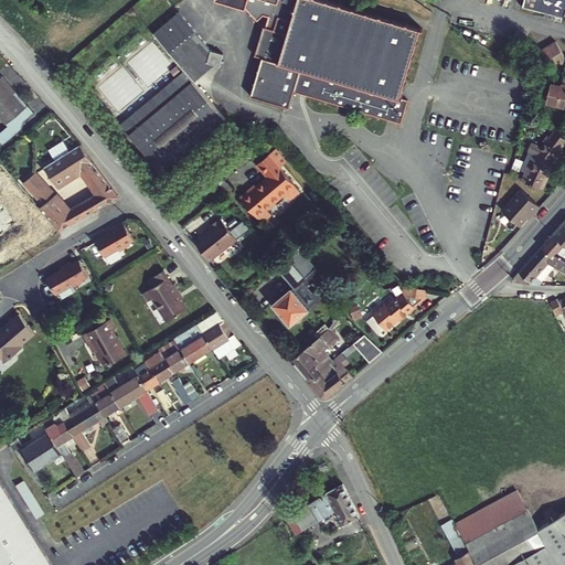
[(252,21),(257,16),(263,17),(260,27),(258,27),(249,56),(257,59),(246,97),(286,108),(290,92),(397,123),(404,98),(396,96),(415,27),(319,0),(208,0),(209,2),(235,9),(235,7),(238,7),(252,21)]
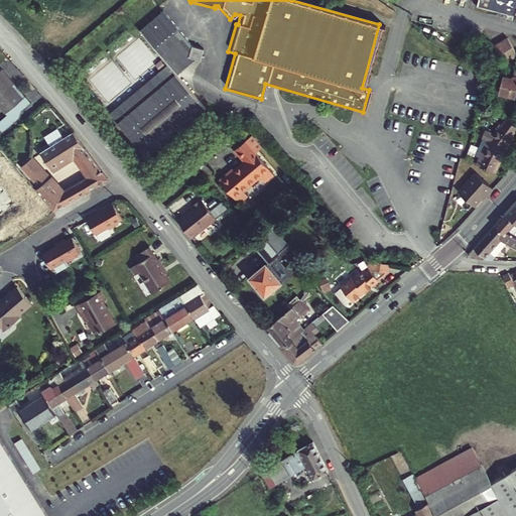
[(515,0),(479,0),(479,3),(477,2),(476,6),(515,16),(515,0)]
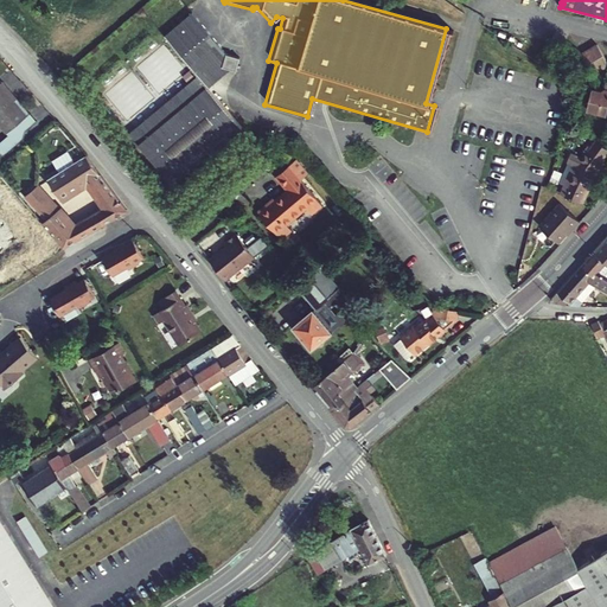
[(174,186),(243,128),(210,89),(231,71),(237,69),(241,53),(228,57),(193,16),(166,38),(199,77),(131,135),(174,186)]
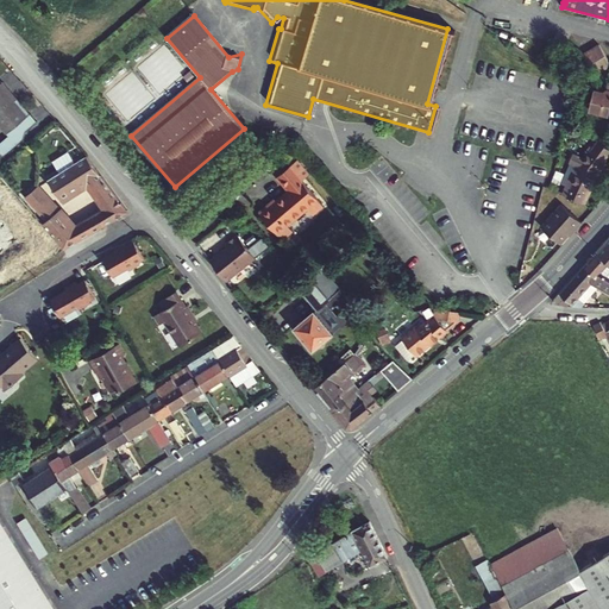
[(600,44),(583,52),(591,69),(600,71),(606,68),(608,60),(600,44)]
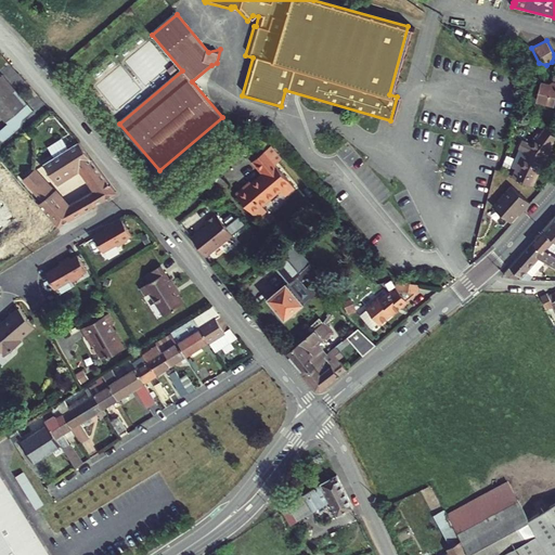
[(9,81),(2,74),(0,76),(0,113),(7,121),(25,105),(7,84),(9,81)]
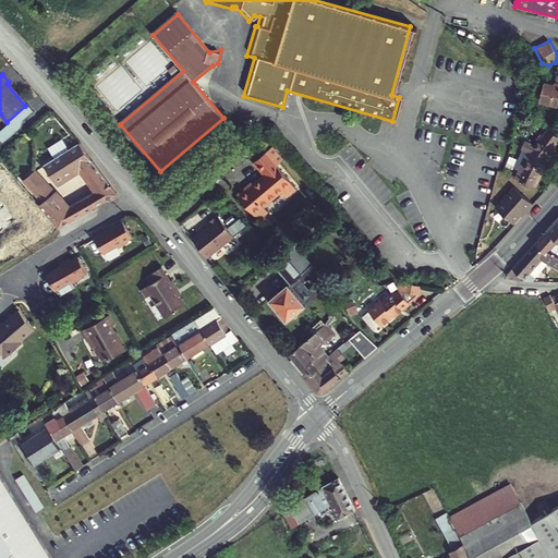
[(557,76),(557,83),(554,84),(545,82),(541,100),(557,105),(557,76)]
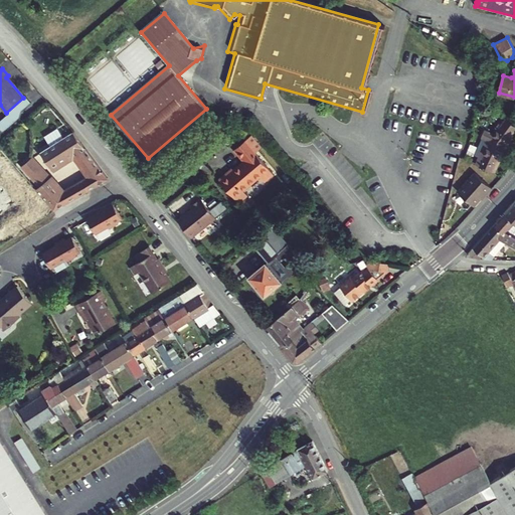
[(479,165),(492,171),(504,144),(514,129),(514,121),(508,115),(494,133),(486,130),(483,138),(485,139),(477,156),(482,157),(479,165)]
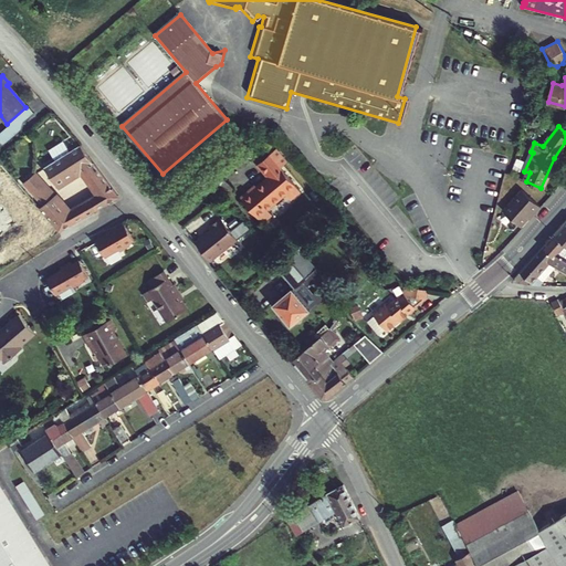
[(40,207),(44,212),(60,229),(61,230),(119,195),(81,145),(46,166),(58,184),(82,169),(97,196),(71,211),(37,173),(25,181),(44,205),(40,207)]
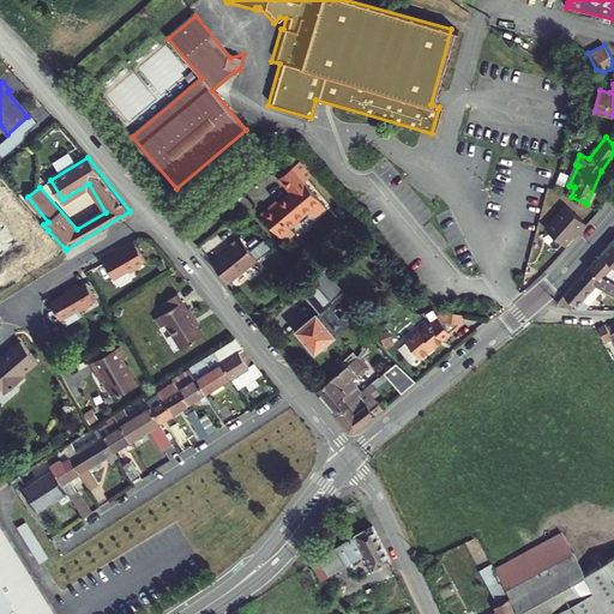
[(263,212),(287,241),(293,236),(288,230),(308,212),(313,218),(325,210),(302,184),(311,178),(299,163),(278,180),(289,194),(276,205),(269,211),(266,209),(263,212)]
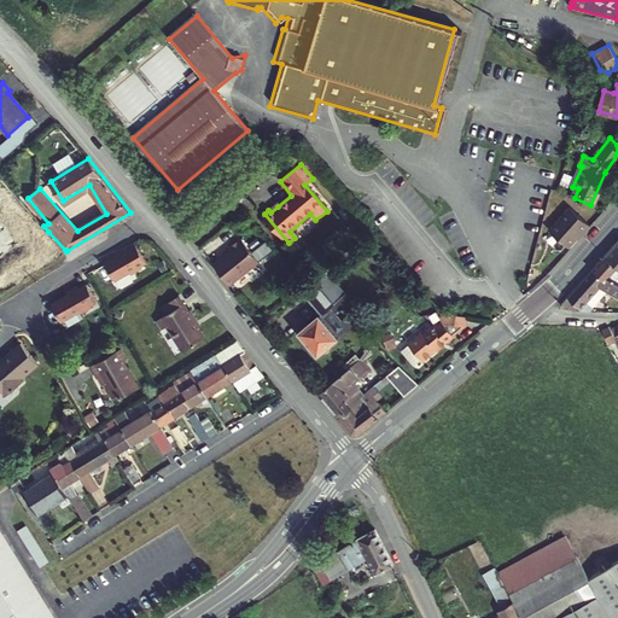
[(582,233),(589,226),(573,213),(554,235),(567,248),(581,232),(582,233)]
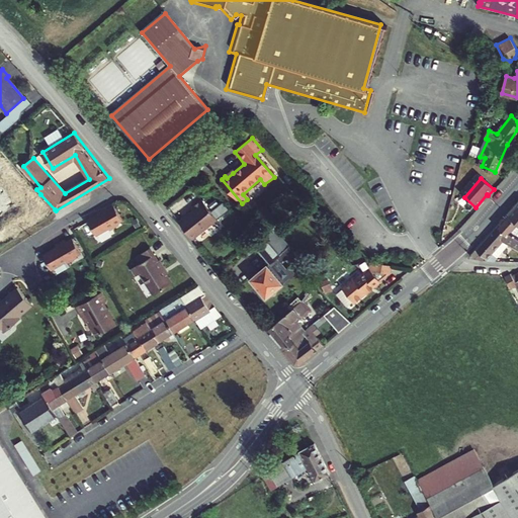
[(222,179),(217,183),(238,207),(242,203),(222,179)]
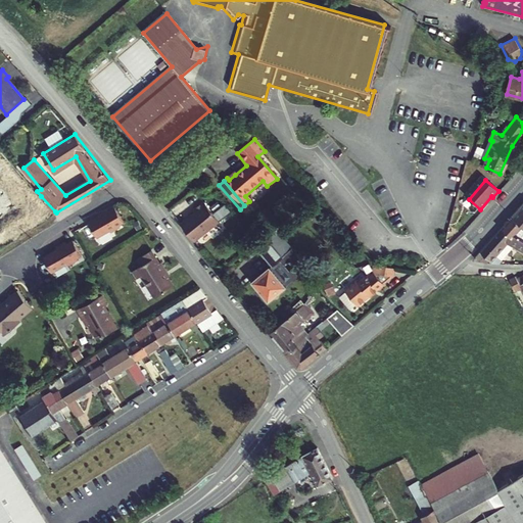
[(222,223),(206,203),(196,211),(198,215),(194,218),(194,217),(183,226),(197,242),(222,223)]
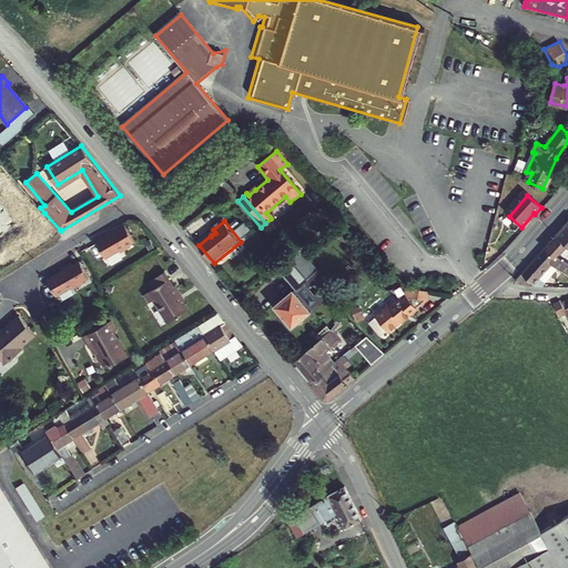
[(567,221),(557,234),(567,244),(567,221)]
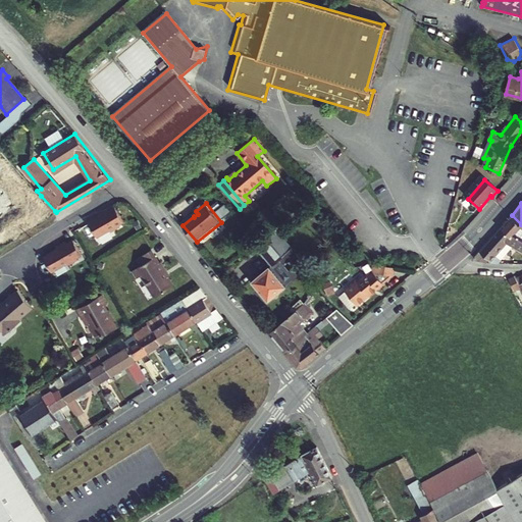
[(106,214),(101,217),(91,223),(99,238),(112,229),(114,231),(121,227),(120,225),(125,222),(117,207),(110,211),(109,209),(105,211),(106,214)]
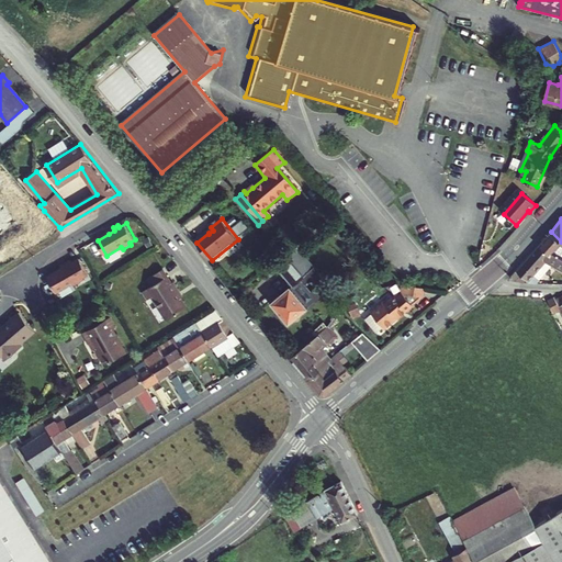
[(561,242),(551,232),(539,245),(551,254),(553,251),(561,257),(561,242)]
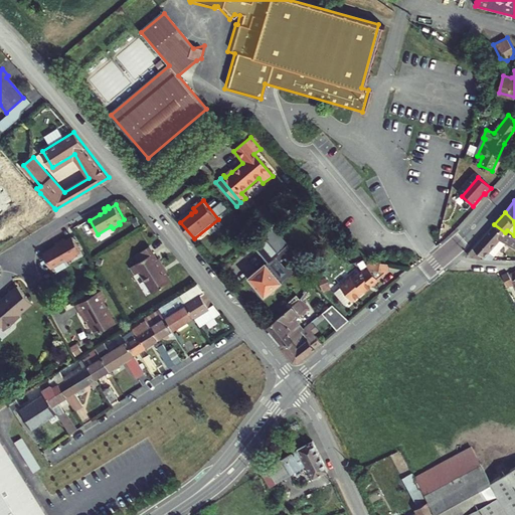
[(505,232),(494,224),(486,233),(497,243),(500,245),(505,239),(514,245),(514,235),(507,230),(505,232)]
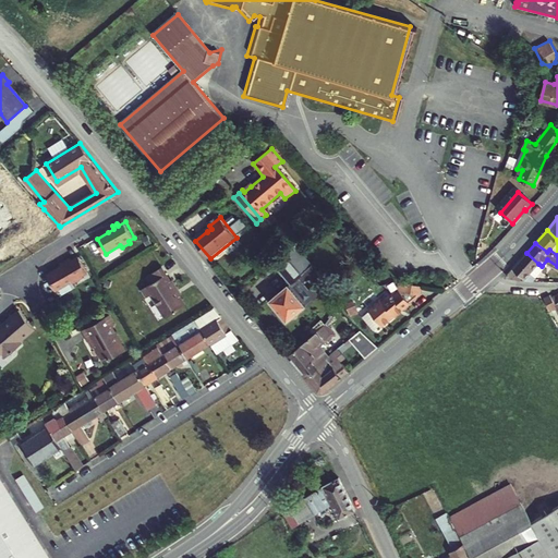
[(295,247),(292,251),(307,269),(312,275),(315,271),(295,247)]
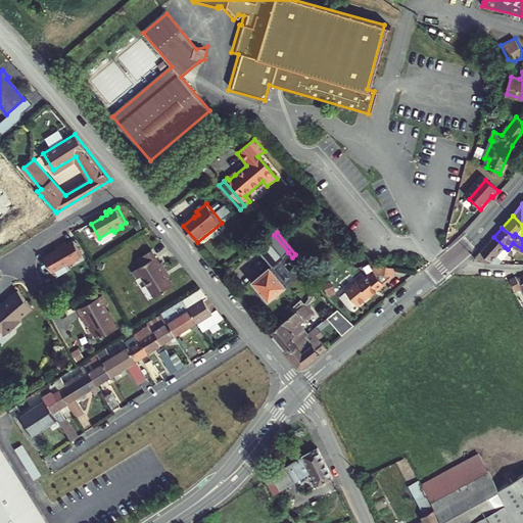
[(253,282),(270,300),(298,276),(293,269),(283,277),(284,280),(283,281),(275,273),(283,266),(279,260),(288,252),(274,235),(258,248),(273,265),(253,282)]
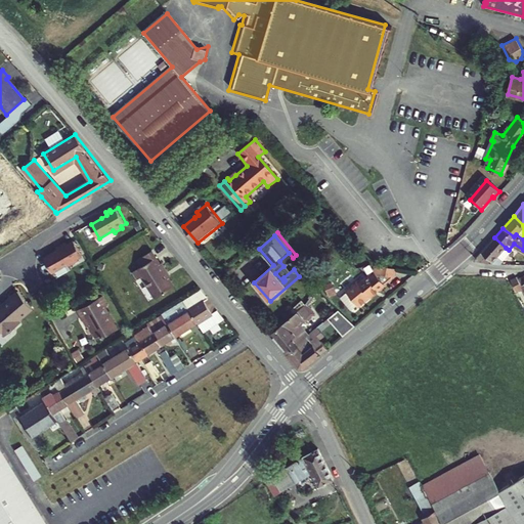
[(506,248),(494,237),(483,250),(476,257),(481,261),(500,263),(505,258),(504,257),(509,250),(506,248)]
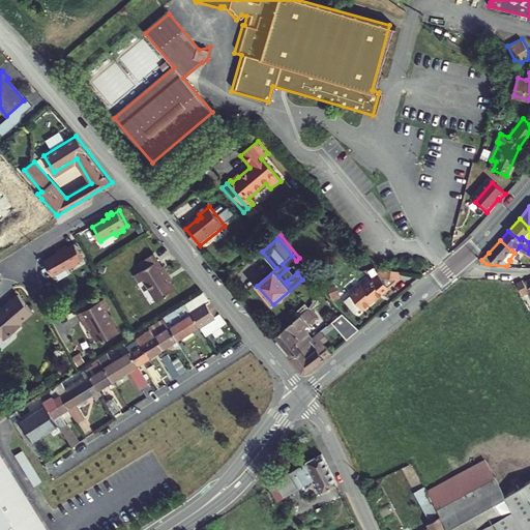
[(68,245),(63,248),(65,251),(60,254),(46,262),(54,277),(70,267),(71,269),(80,265),(79,263),(85,259),(76,244),(69,247),(68,245)]
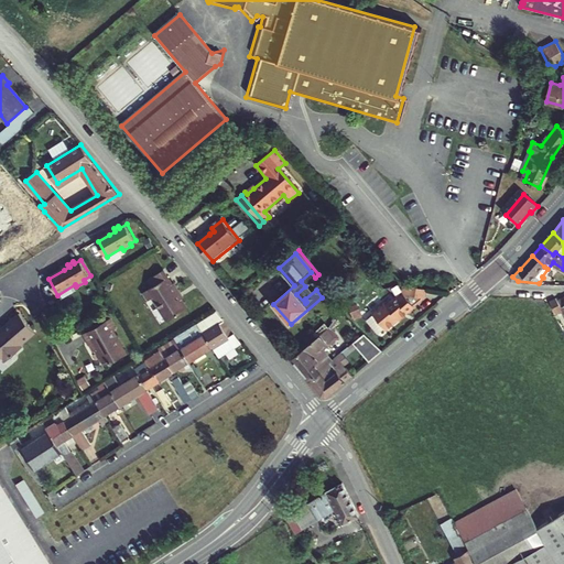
[(154,300),(177,285),(176,283),(173,284),(163,270),(148,280),(153,288),(143,293),(148,301),(153,297),(154,300)]
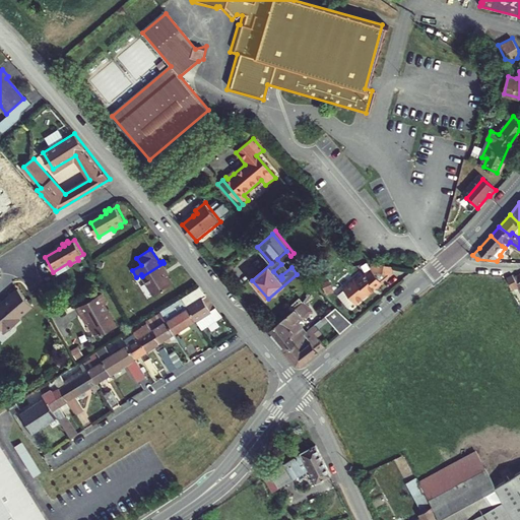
[(290,256),(286,251),(277,259),(281,264),(290,256)]
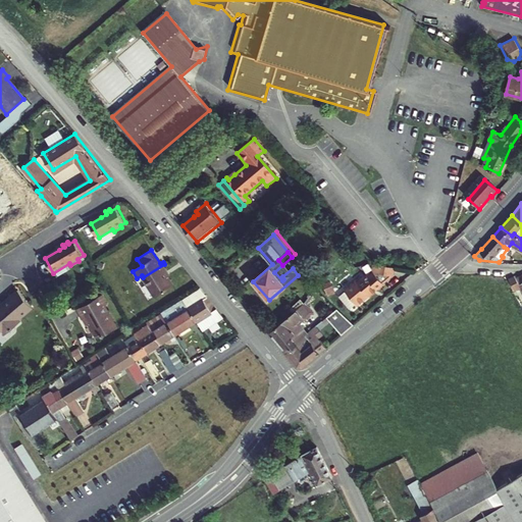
[(167,269),(164,264),(143,277),(155,297),(173,284),(165,271),(167,269)]
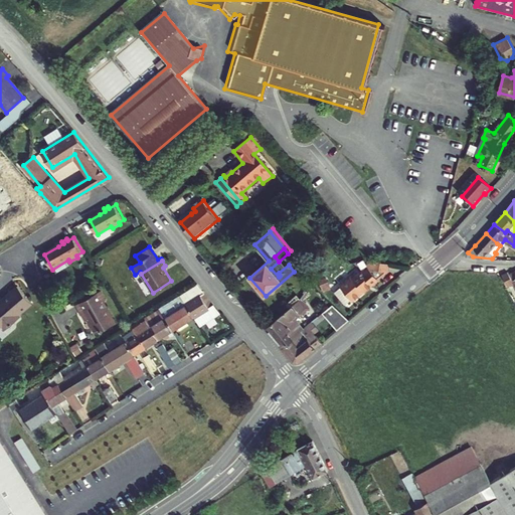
[(363,293),(369,288),(370,289),(380,281),(380,280),(388,272),(389,264),(370,261),(368,273),(367,271),(362,274),(360,272),(352,279),(341,288),(354,303),(364,294),(363,293)]
